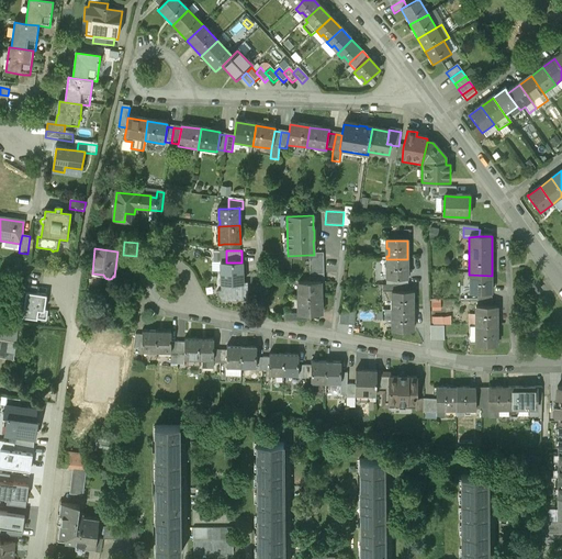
[(323,254),(314,255),(310,255),(310,275),(324,275),(323,254)]
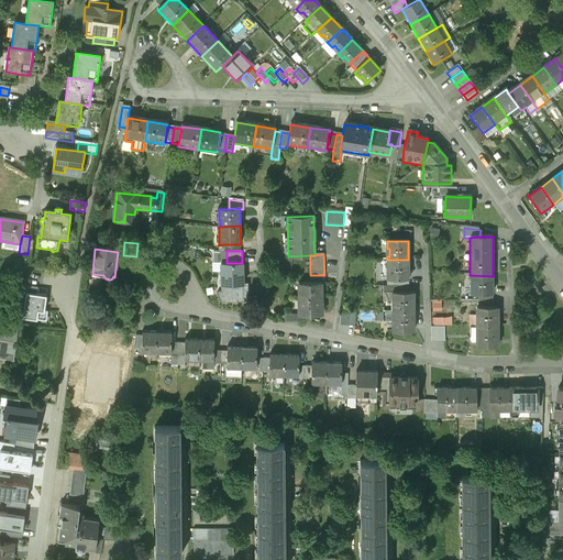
[(408,260),(387,260),(387,267),(389,267),(389,276),(387,276),(387,280),(392,280),(408,278),(408,260)]
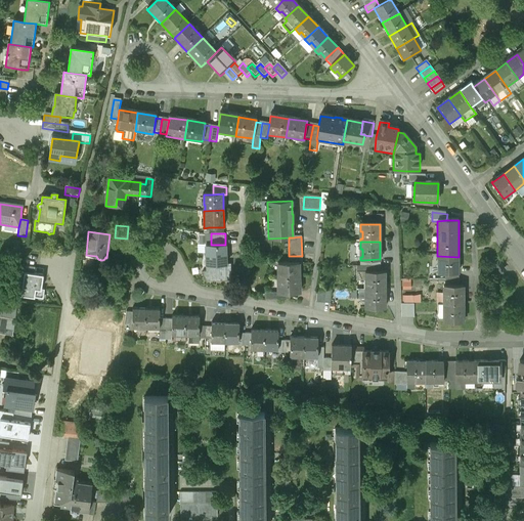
[(211,245),(206,245),(207,272),(202,272),(207,280),(230,280),(230,264),(226,264),(226,245),(225,245),(211,245)]
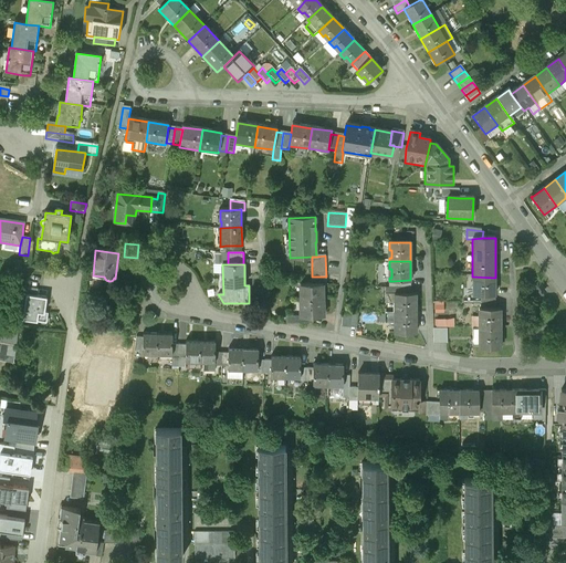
[(495,278),(472,277),(472,284),(472,296),(481,296),(494,296),(495,296),(495,278)]
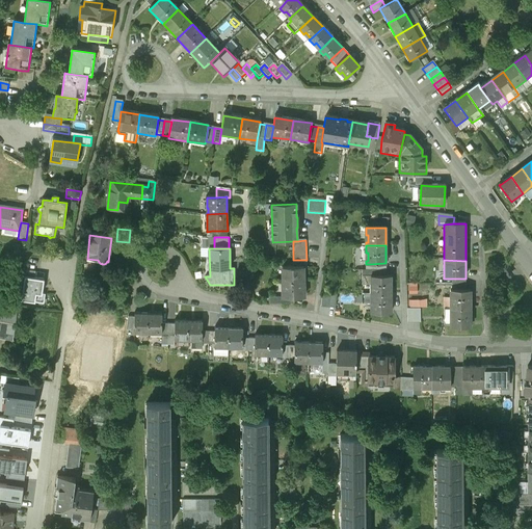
[(294,268),(283,268),(284,283),(303,282),(303,268),(303,267),(294,268)]
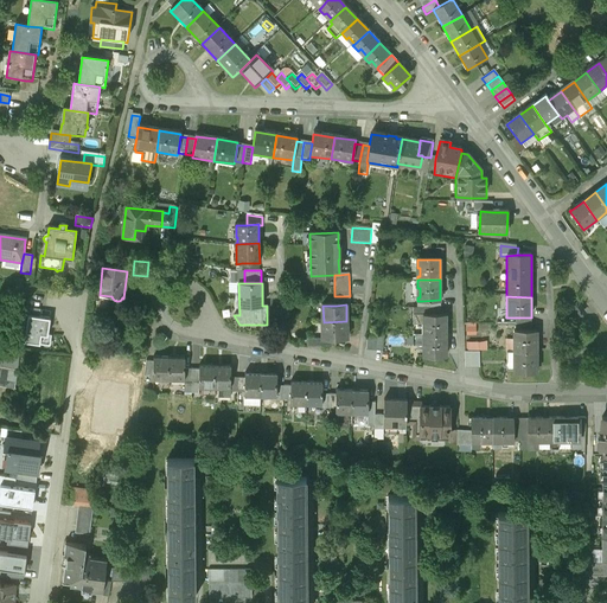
[(440,315),(423,315),(423,316),(414,316),(414,326),(423,326),(423,324),(426,324),(426,333),(423,333),(423,337),(446,337),(446,315),(440,315)]
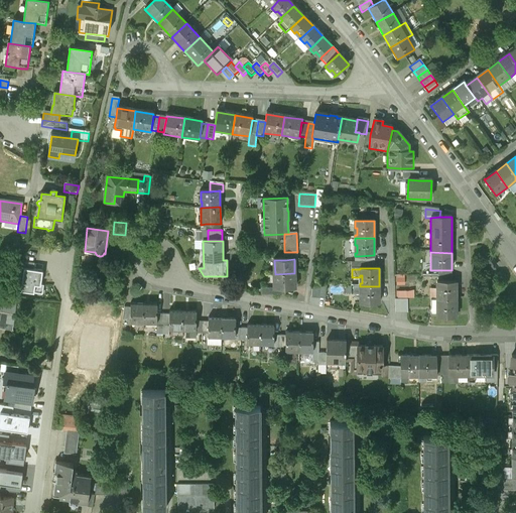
[(42,272),(23,269),(22,278),(20,292),(42,295),(44,286),(41,286),(42,272)]
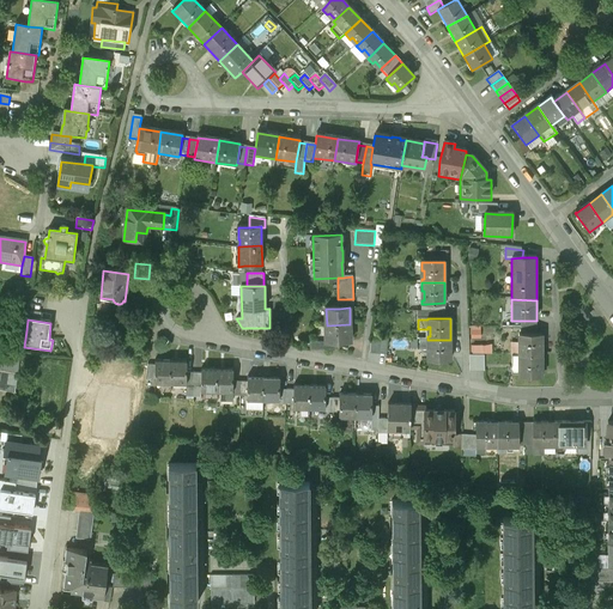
[(327,326),(326,326),(326,342),(326,343),(338,342),(351,342),(350,324),(327,326)]
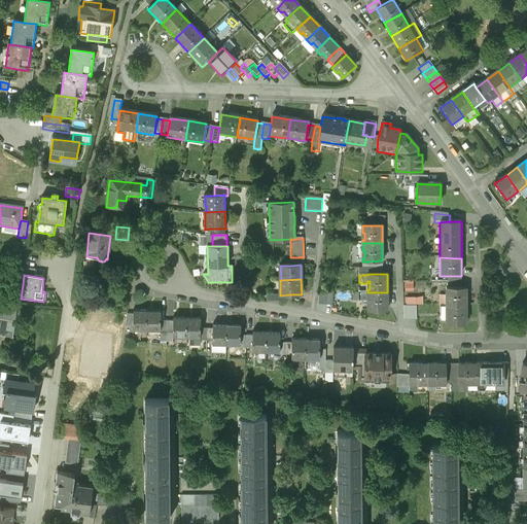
[(367,281),(367,283),(359,283),(359,292),(360,292),(367,292),(367,289),(370,289),(370,281),(367,281)]
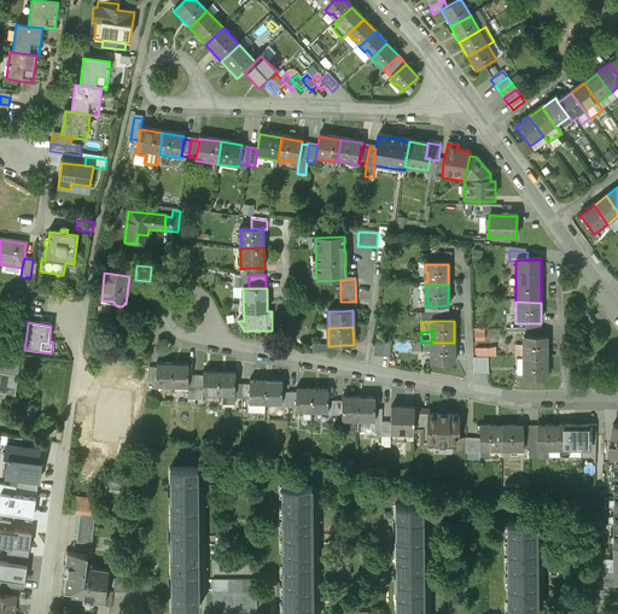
[(525,338),(522,338),(523,360),(546,358),(546,338),(541,338),(525,338)]
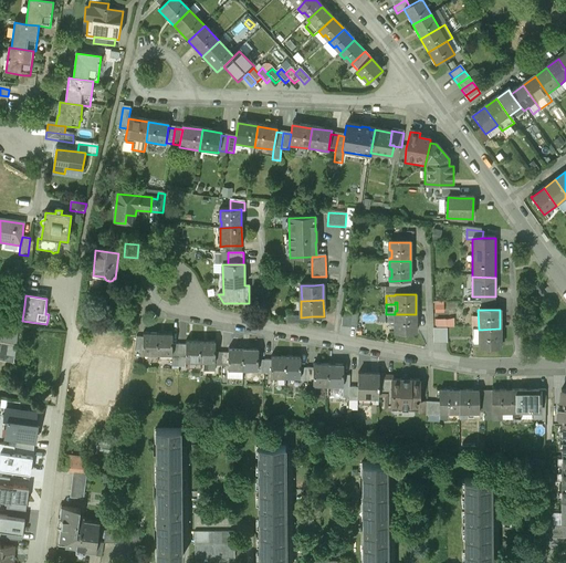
[(358,314),(343,314),(342,327),(357,327),(358,314)]
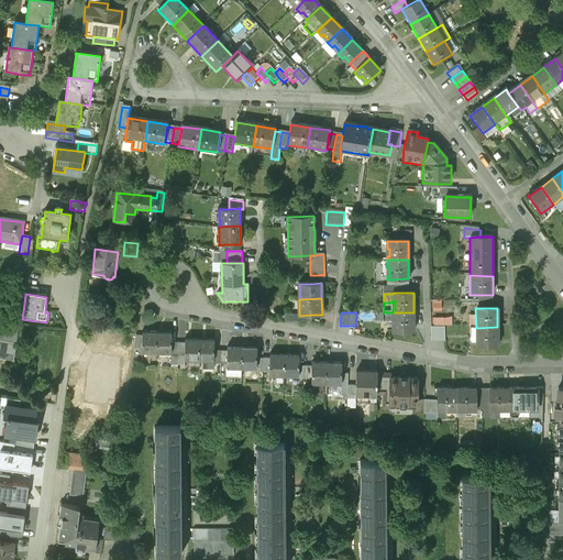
[(393,313),(385,313),(385,320),(395,320),(396,328),(393,328),(393,331),(414,331),(414,313),(393,313)]
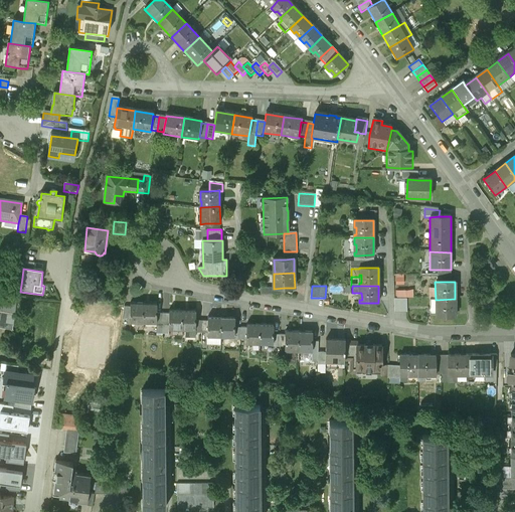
[(406,299),(394,299),(394,312),(406,312),(406,299)]
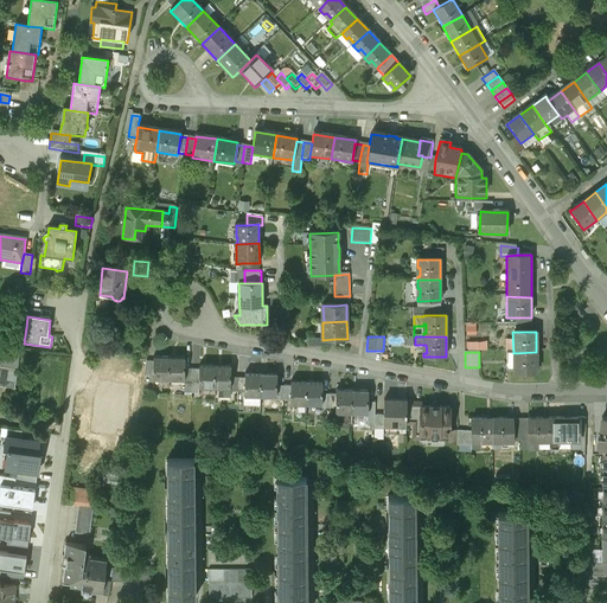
[(536,352),(513,353),(506,353),(508,370),(515,370),(515,373),(536,373),(536,352)]
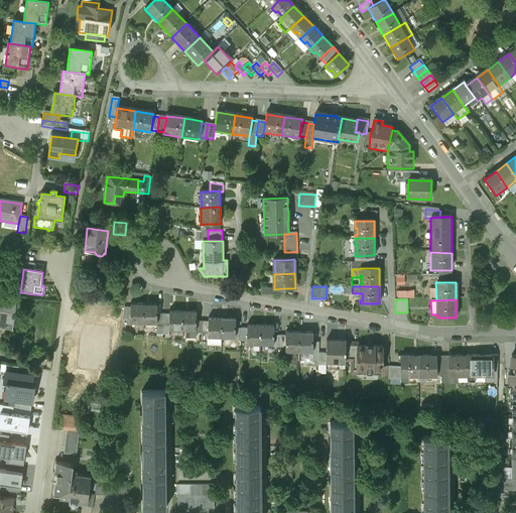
[(0,331),(11,334),(17,306),(0,302),(0,331)]
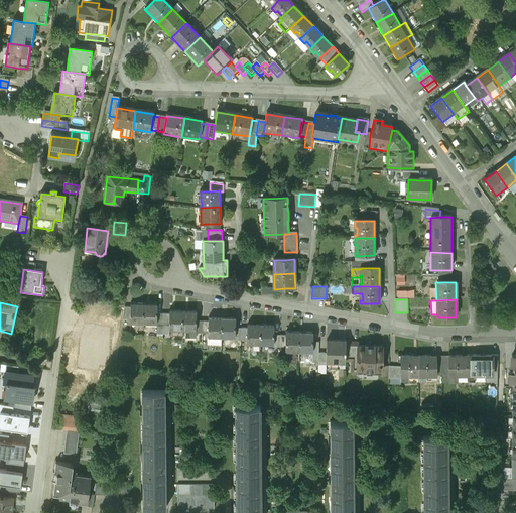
[(144,305),(131,304),(131,308),(131,321),(130,324),(144,325),(144,305)]
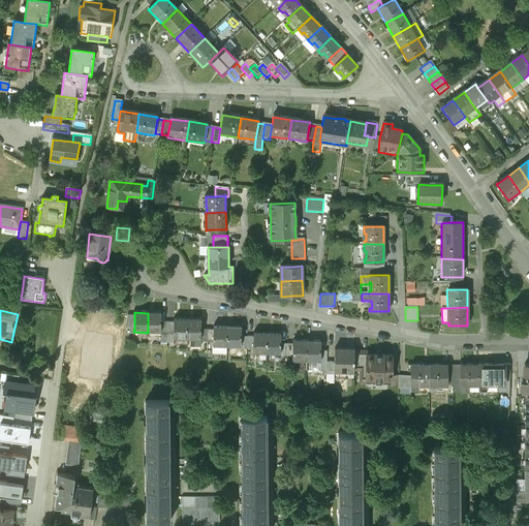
[(161,313),(148,313),(148,333),(161,333),(161,322),(161,313)]
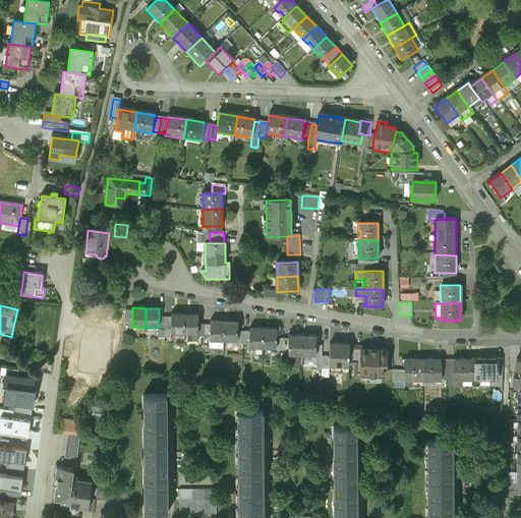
[(132,311),(125,311),(123,324),(132,324),(132,311)]
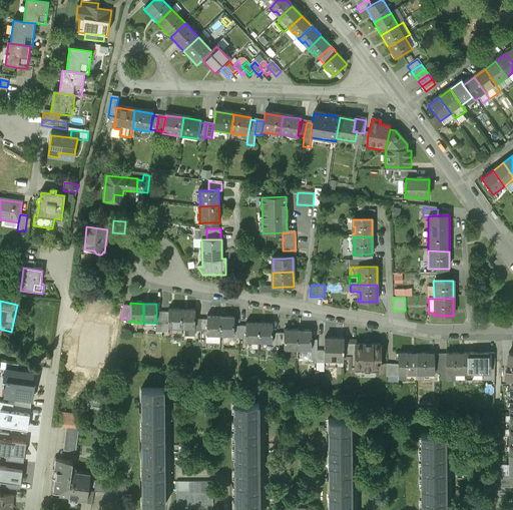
[(182,311),(169,310),(168,314),(168,329),(181,330),(182,311)]
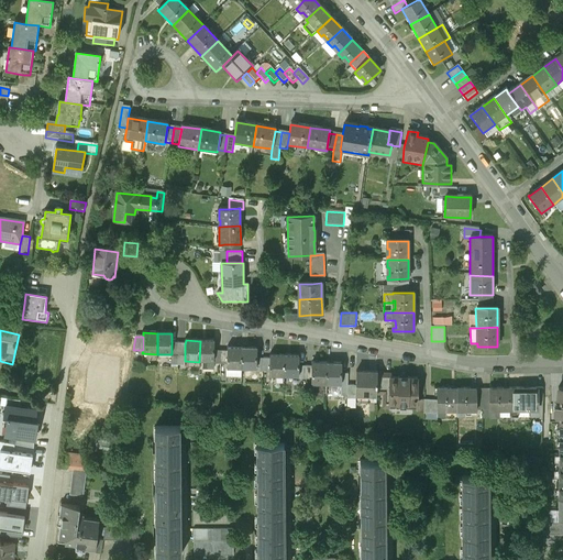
[(214,341),(200,341),(199,362),(205,362),(205,370),(213,370),(213,365),(213,352),(214,341)]
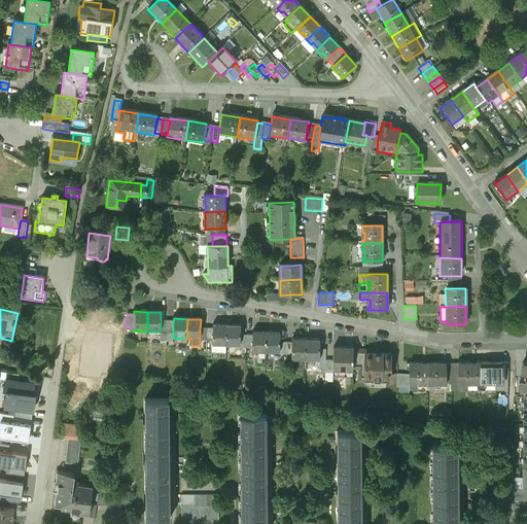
[(226,326),(213,325),(213,329),(213,342),(213,345),(226,346),(226,326)]
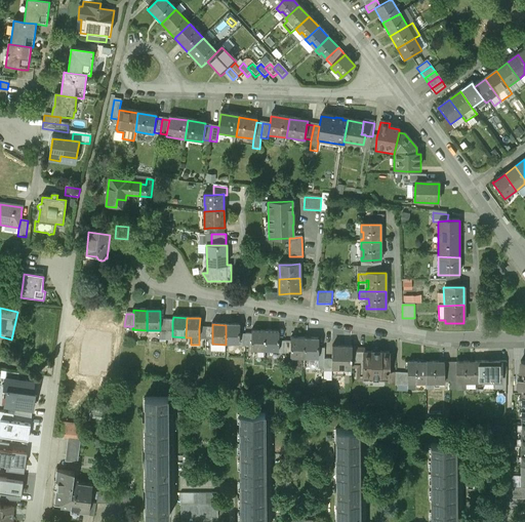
[(239,325),(226,325),(226,345),(239,345),(239,335),(239,325)]
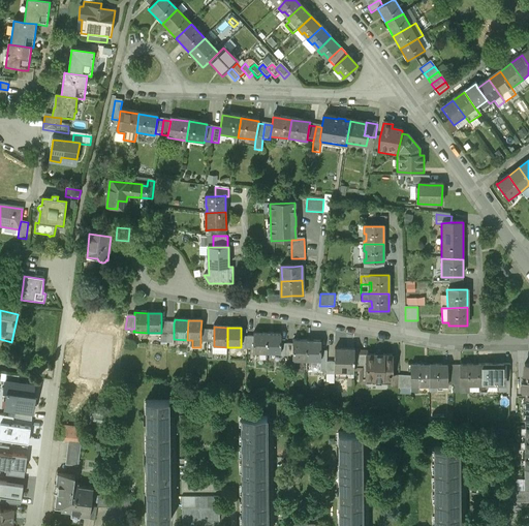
[(268,335),(254,334),(253,338),(253,350),(253,353),(267,354),(268,335)]
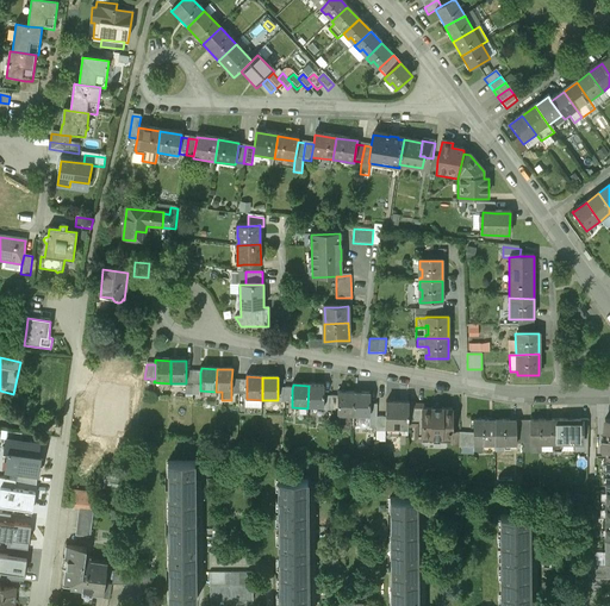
[(324,386),(309,386),(307,408),(323,408),(324,397),(324,386)]
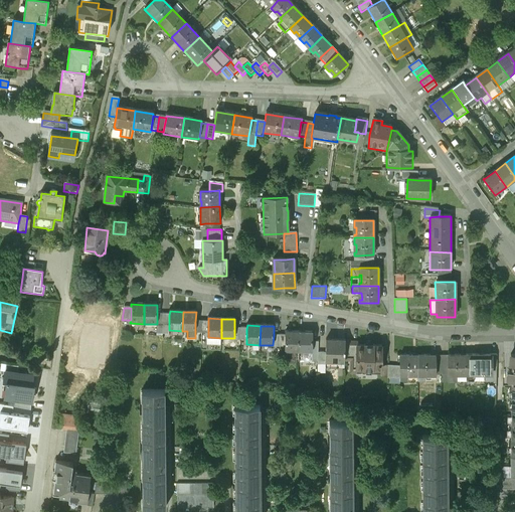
[(299,333),(286,332),(286,348),(286,351),(299,352),(299,333)]
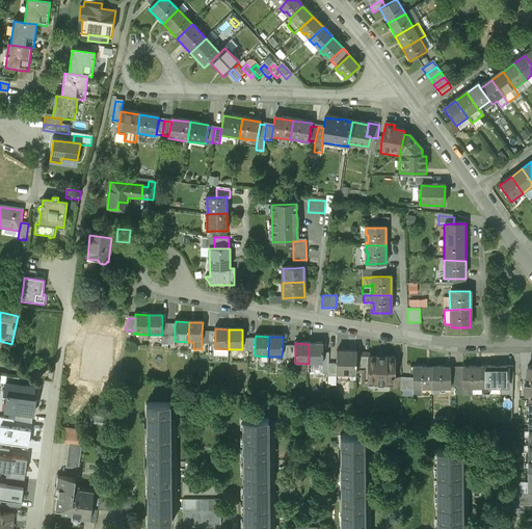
[(112,347),(85,344),(83,360),(91,361),(90,369),(109,371),(112,347)]
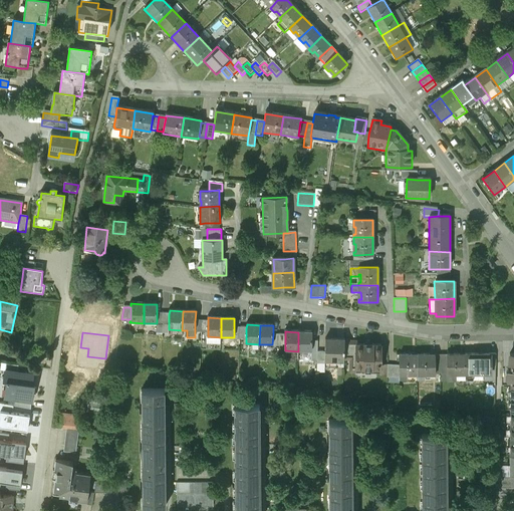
[(312,332),(298,332),(298,351),(311,351),(311,341),(312,332)]
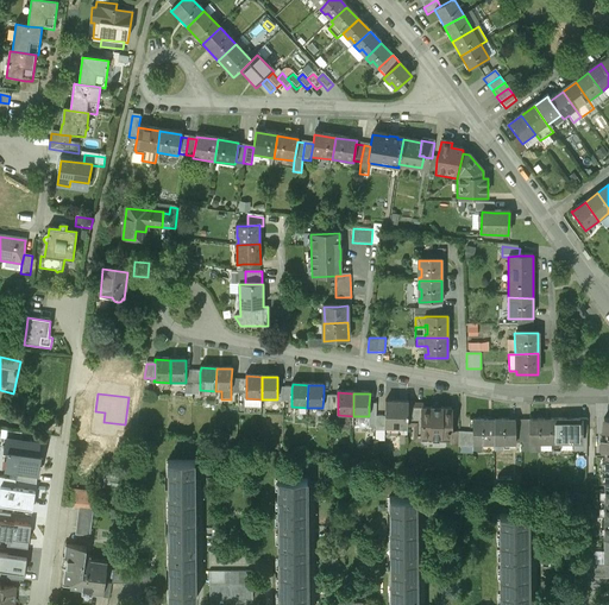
[(408,404),(385,403),(385,417),(384,417),(384,426),(408,426),(408,405),(408,404)]
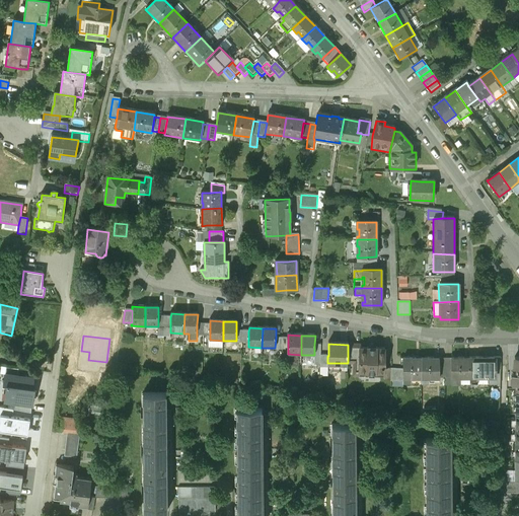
[(360,346),(348,346),(348,363),(348,364),(359,364),(359,349),(360,349),(360,346)]
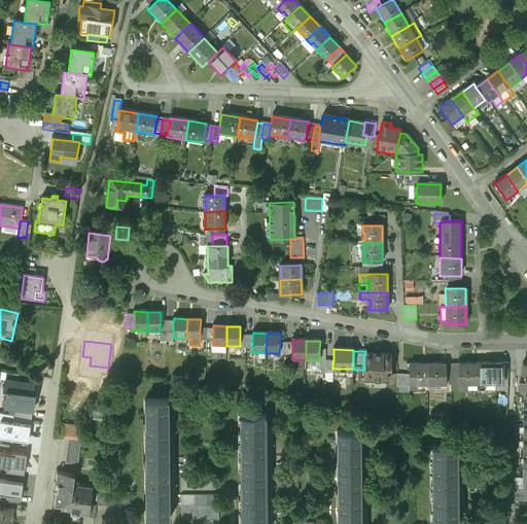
[(383,354),(373,354),(365,354),(364,354),(364,370),(364,383),(390,383),(390,355),(383,355),(383,354)]
